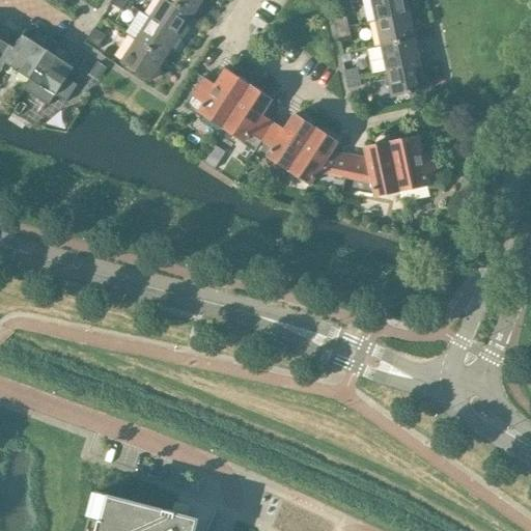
[(121,10),(126,4),(118,0),(111,0),(110,3),(121,10)]
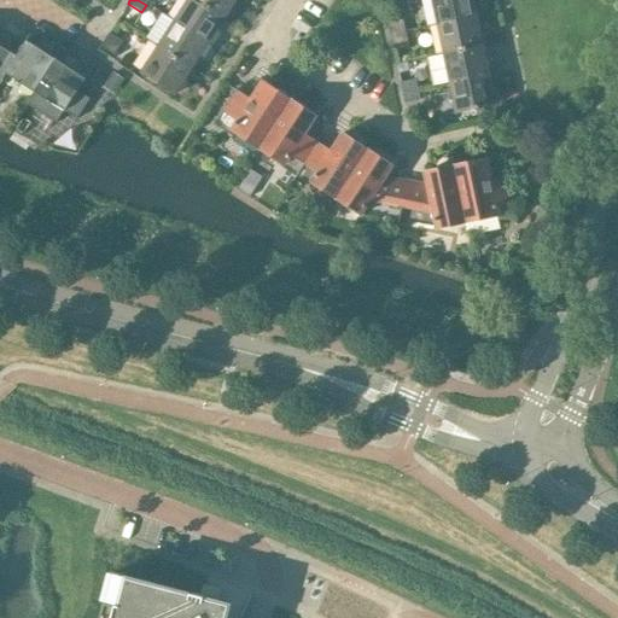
[(208,44),(225,18),(196,0),(187,0),(173,22),(208,44)]
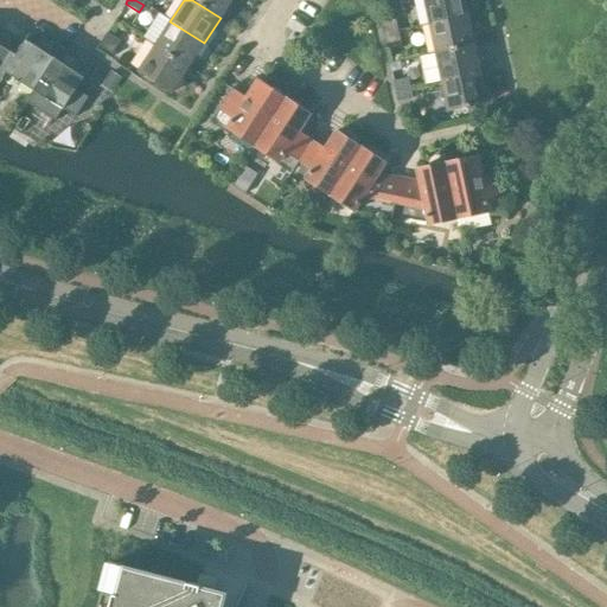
[(192,0),(221,18),(231,0),(192,0)]
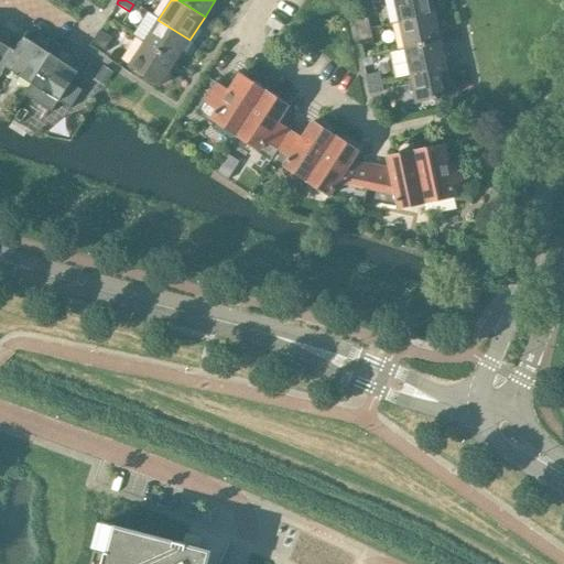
[(393,0),(399,23),(440,14),(437,8),(433,1),(431,1),(430,0),(393,0)]
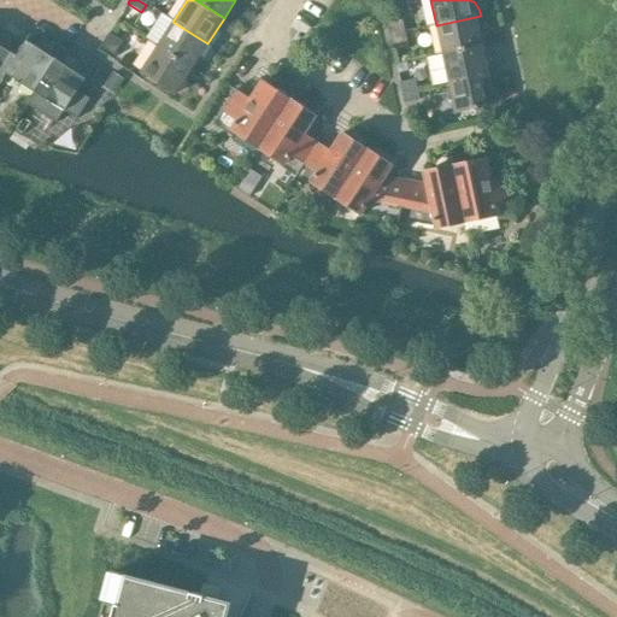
[(389,35),(405,31),(400,13),(385,16),(389,35)]
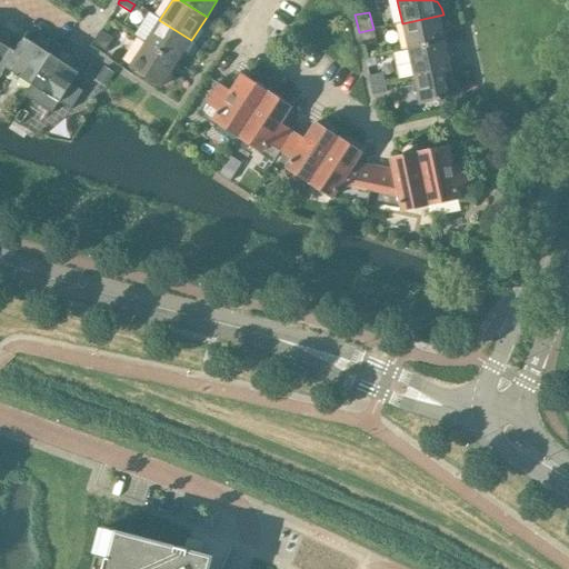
[(408,50),(443,42),(440,29),(443,28),(445,19),(443,15),(402,23),(408,50)]
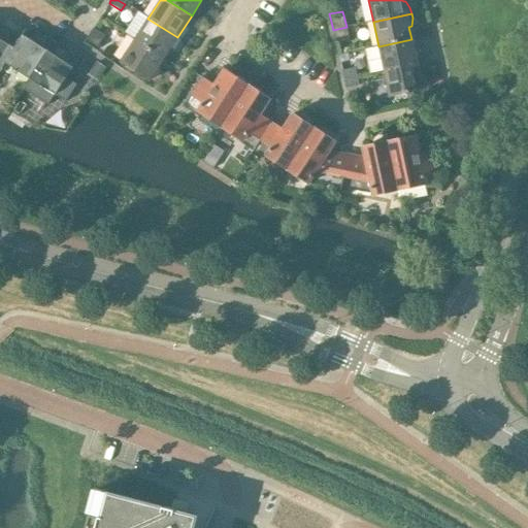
[(164,59),(177,37),(147,19),(134,40),(164,59)]
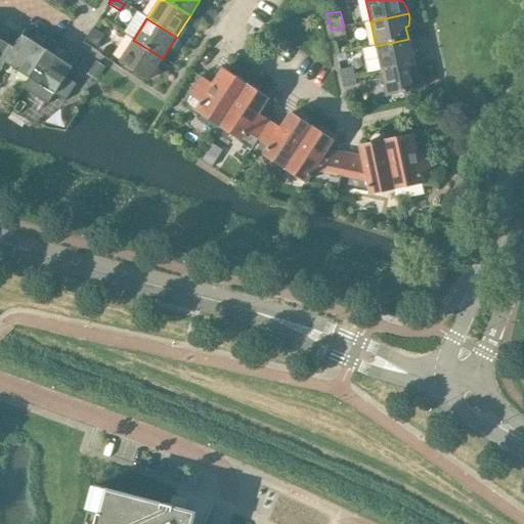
[(331,30),(332,38),(346,35),(344,27),(331,30)]
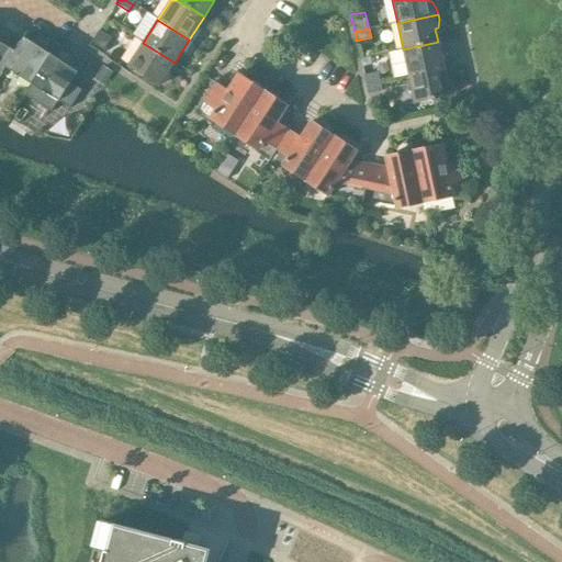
[(99,30),(91,42),(103,49),(111,37),(99,30)]
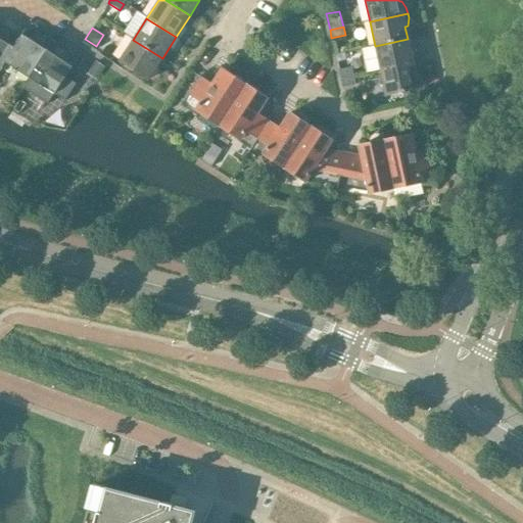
[(13,47),(5,42),(9,37),(8,32),(2,29),(0,29),(0,67),(4,61),(13,47)]
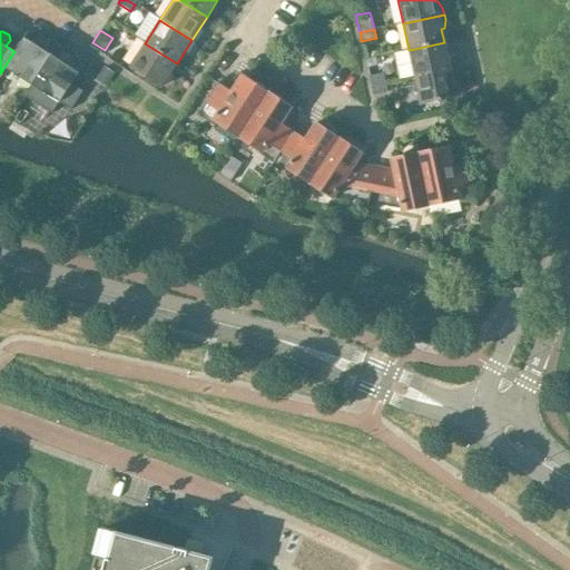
[(26,95),(50,53),(45,50),(48,45),(48,40),(41,36),(37,37),(33,42),(23,37),(15,51),(5,67),(13,72),(12,75),(13,79),(18,78),(19,77),(31,84),(27,90),(25,89),(22,92),(26,95)]
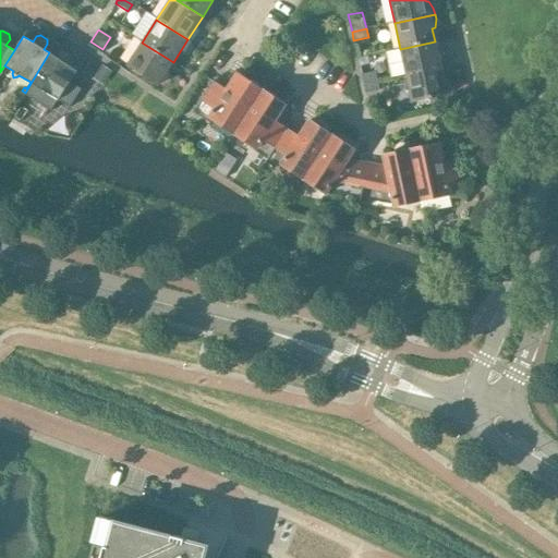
[(405,75),(446,67),(445,61),(439,53),(437,55),(435,41),(400,49),(405,75)]
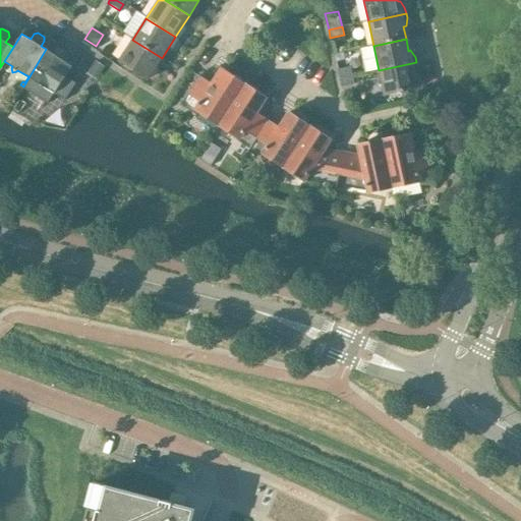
[(147,80),(162,58),(132,40),(118,62),(147,80)]
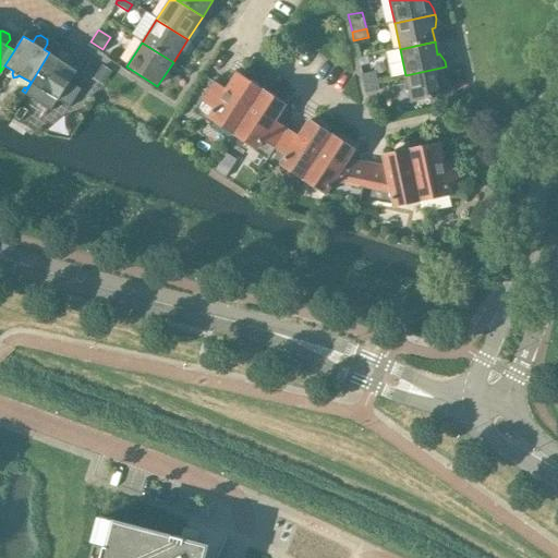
[(75,71),(67,64),(71,59),(70,56),(63,51),(59,51),(56,57),(49,52),(25,93),(27,95),(29,91),(27,89),(32,83),(43,91),(37,99),(52,109),(58,99),(65,105),(71,104),(77,93),(76,87),(69,81),(75,71)]
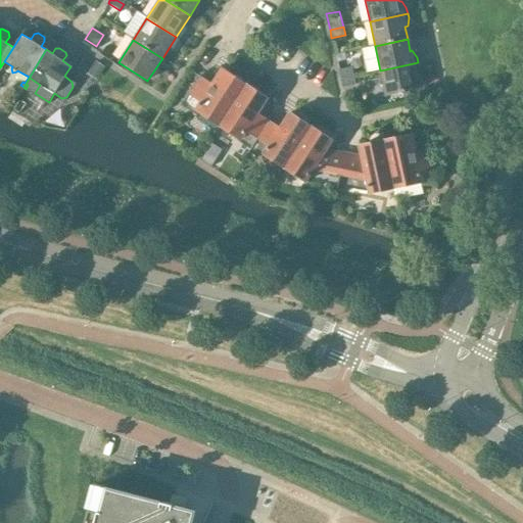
[(418,62),(380,70),(385,96),(418,89),(416,77),(418,76),(419,68),(418,62)]
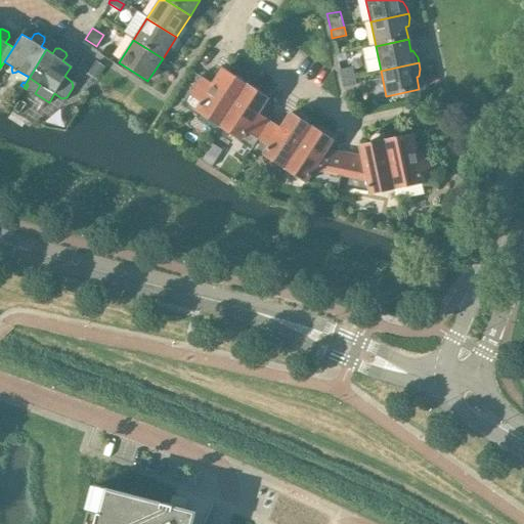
[(341,79),(354,76),(352,67),(339,70),(341,79)]
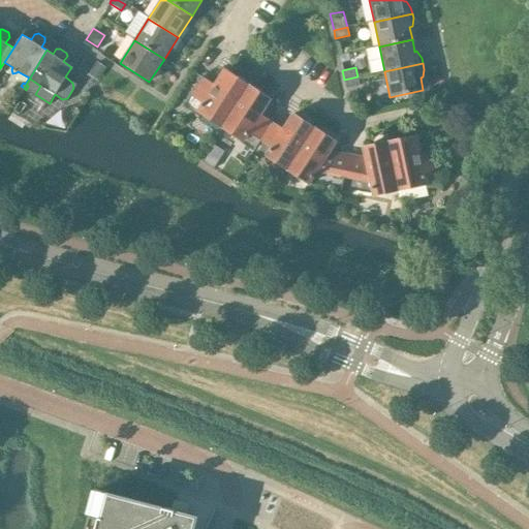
[(221,127),(248,86),(224,70),(214,86),(203,79),(186,104),(221,127)]
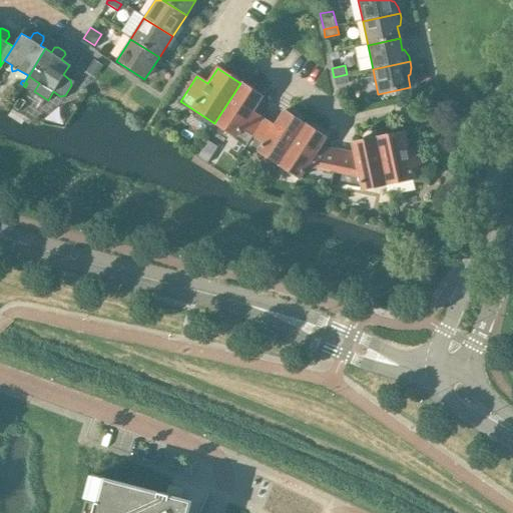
[(334,77),(336,86),(349,83),(347,74),(334,77)]
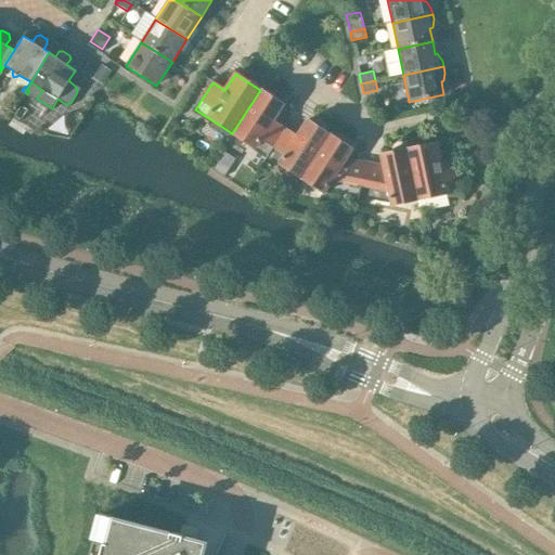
[(269,156),(286,129),(273,120),(283,104),(260,90),(232,133),(269,156)]
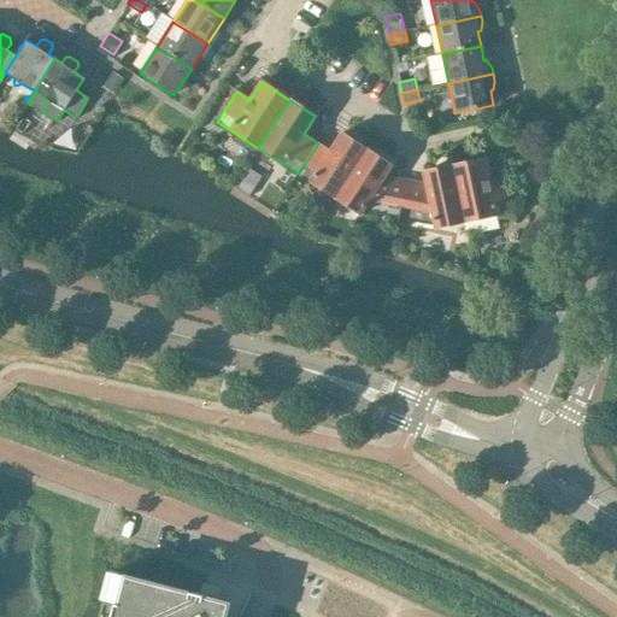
[(338,199),(368,151),(341,133),(330,151),(318,144),(299,174),(338,199)]
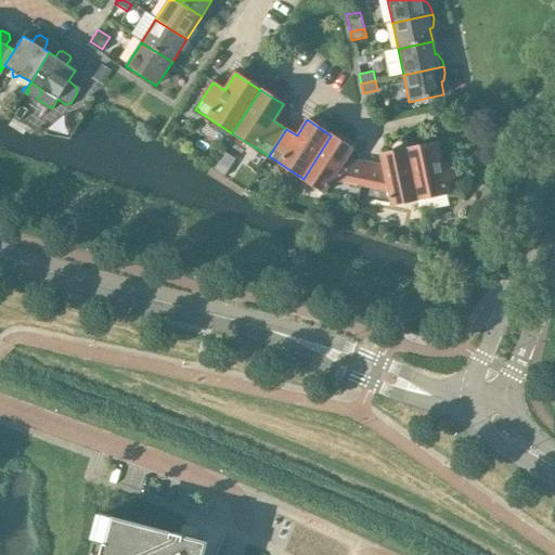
[(360,197),(364,171),(344,167),(339,165),(343,160),(345,159),(352,149),(331,136),(304,179),(324,192),(325,191),(360,197)]
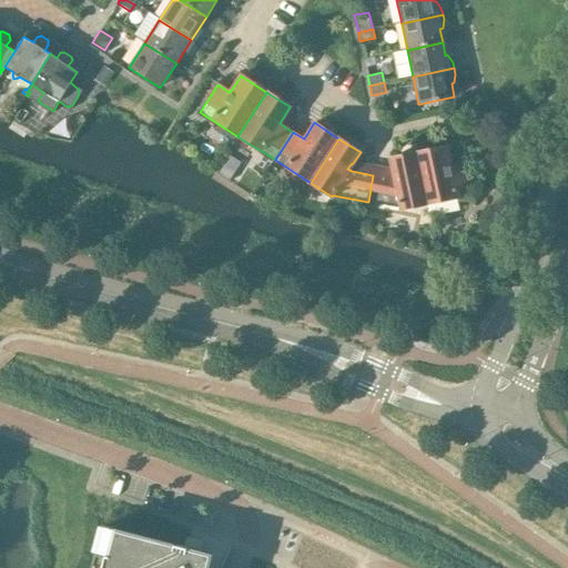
[(472,195),(464,162),(450,165),(446,146),(417,153),(428,205),(472,195)]
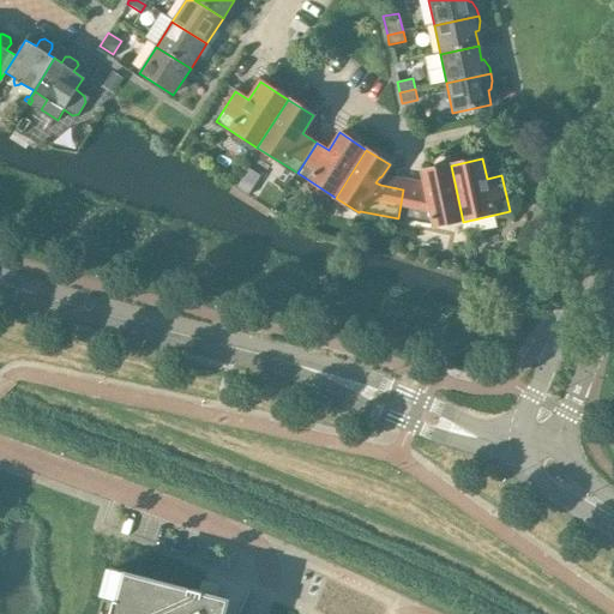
[(433,228),(463,222),(451,166),(420,173),(423,185),(426,187),(426,193),(422,193),(403,190),(398,218),(432,226),(433,228)]
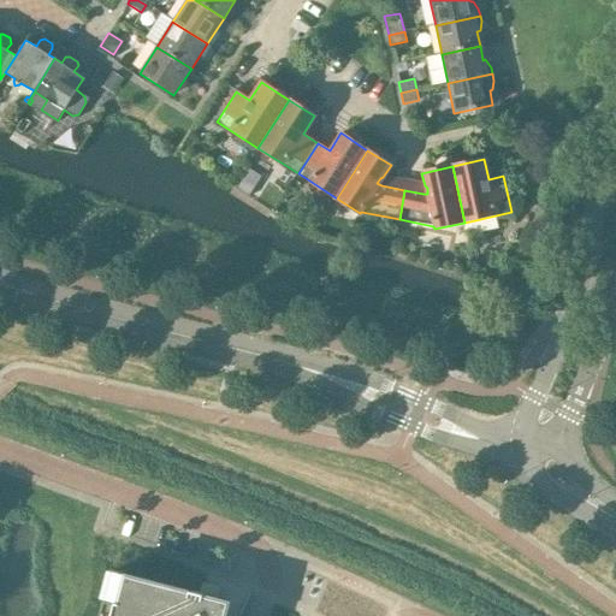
[(209,597),(203,594),(205,594),(125,574),(118,603),(116,603),(111,615),(226,615),(231,602),(229,600),(229,602),(209,596),(209,597)]
